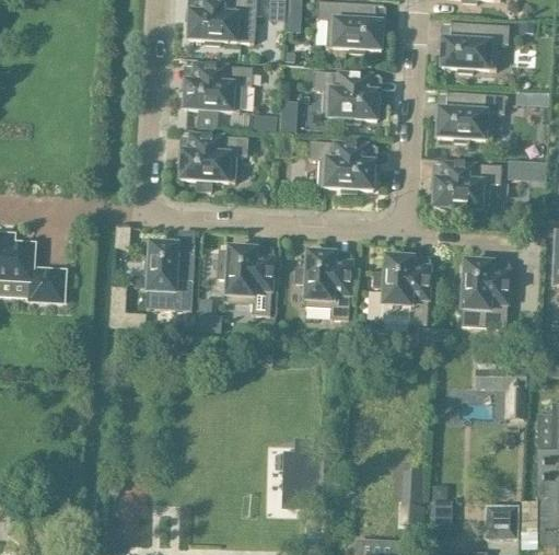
[(255,42),(257,0),(199,0),(198,11),(190,10),(190,18),(188,18),(188,19),(190,20),(189,38),(206,39),(206,43),(220,44),(220,39),(255,42)]
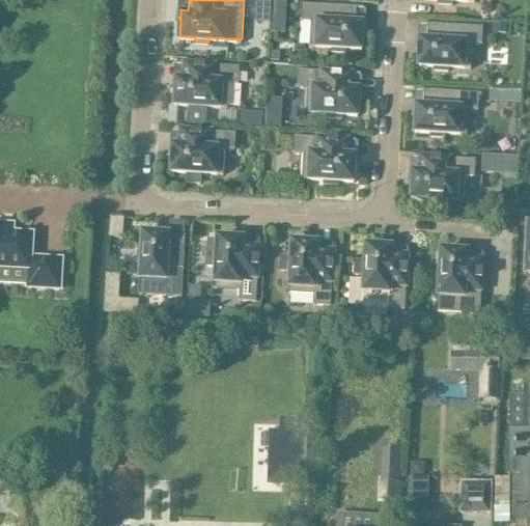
[(257,0),(256,15),(272,16),(273,0),(257,0)]
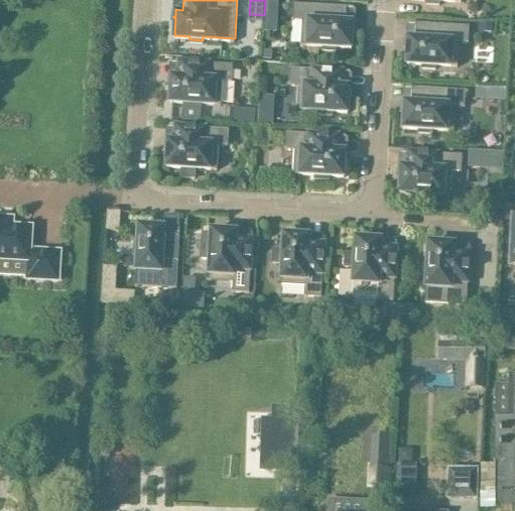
[(354,5),(354,4),(293,0),(292,17),(302,18),(300,42),(323,43),(323,47),(336,47),(336,44),(352,45),(353,28),(355,28),(355,26),(353,26),(353,19),(346,19),(347,5),(354,5)]
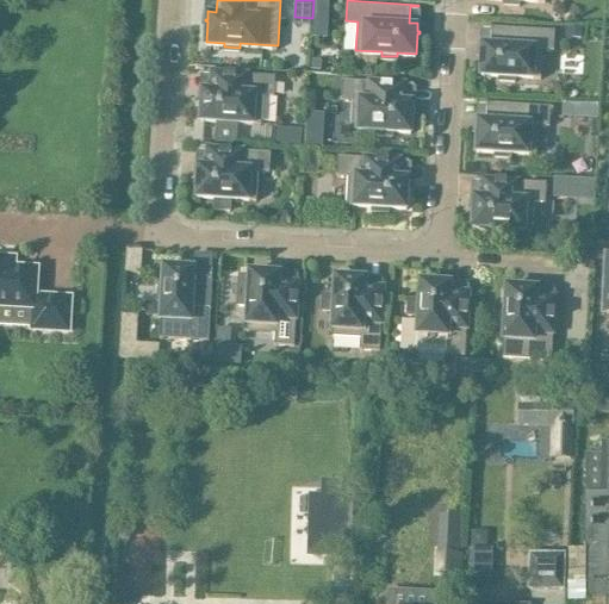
[(554,47),(555,27),(484,23),(484,24),(492,25),(491,42),(483,42),(483,49),(480,49),(480,51),(483,51),(482,72),(499,73),(499,78),(515,78),(515,74),(541,75),(542,47),(554,47)]
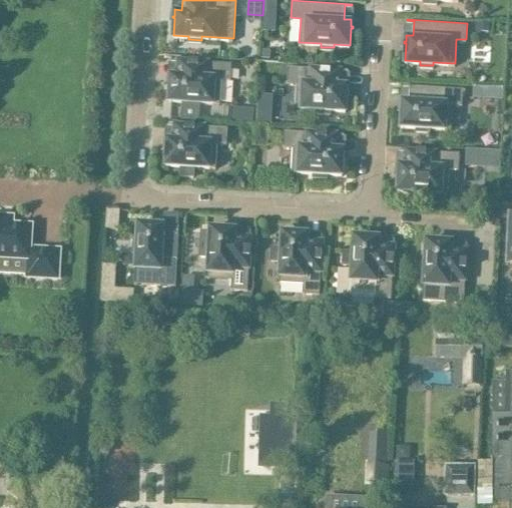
[(477,20),(476,28),(488,28),(488,21),(477,20)]
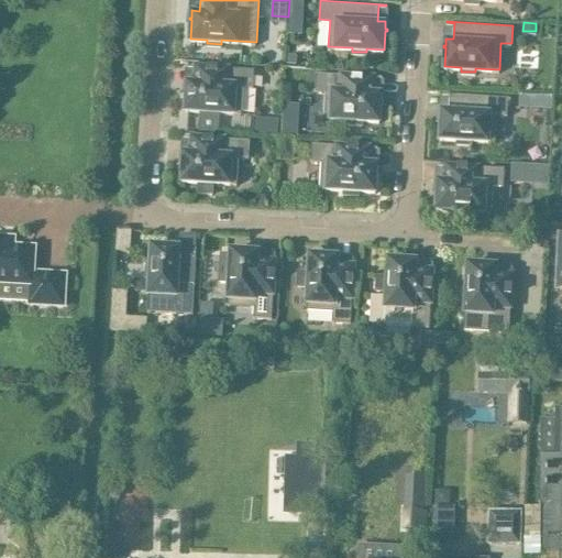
[(185,88),(185,89),(187,89),(186,109),(200,109),(199,128),(218,129),(219,110),(241,111),(243,85),(253,86),(254,67),(188,64),(188,65),(196,65),(195,80),(187,80),(187,88),(185,88)]
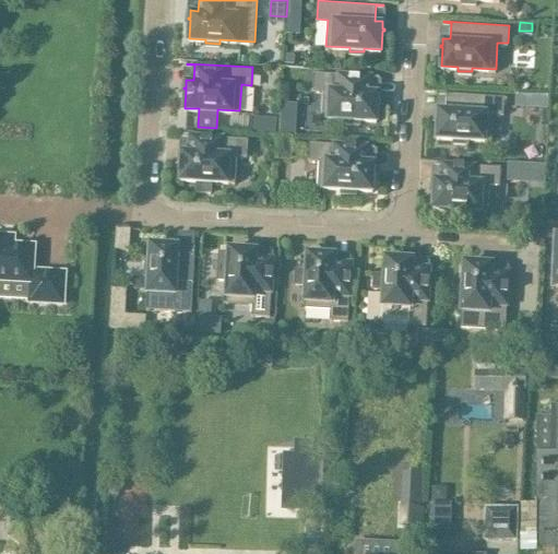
[(379,75),(379,74),(315,70),(313,89),(323,90),(322,116),(345,117),(345,121),(360,121),(360,118),(377,119),(378,101),(380,101),(380,98),(378,98),(378,91),(371,91),(371,75),(379,75)]
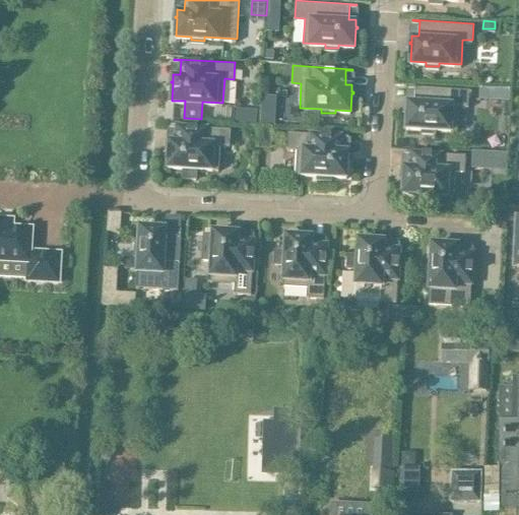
[(468,105),(469,87),(409,84),(408,85),(415,86),(414,101),(408,101),(407,107),(405,107),(405,109),(407,109),(406,126),(422,127),(422,130),(436,131),(436,128),(457,129),(459,105),(468,105)]
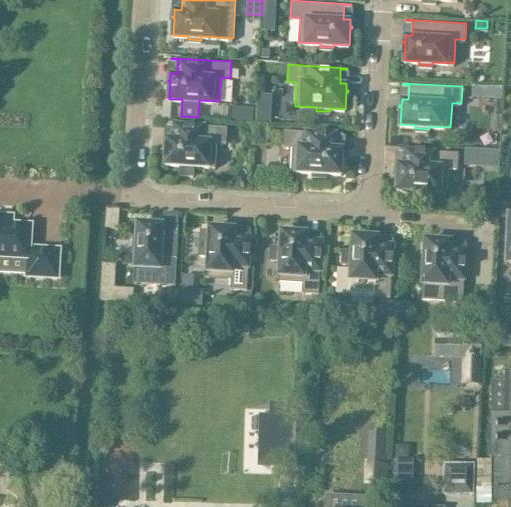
[(471,83),(471,94),(482,95),(483,84),(471,83)]
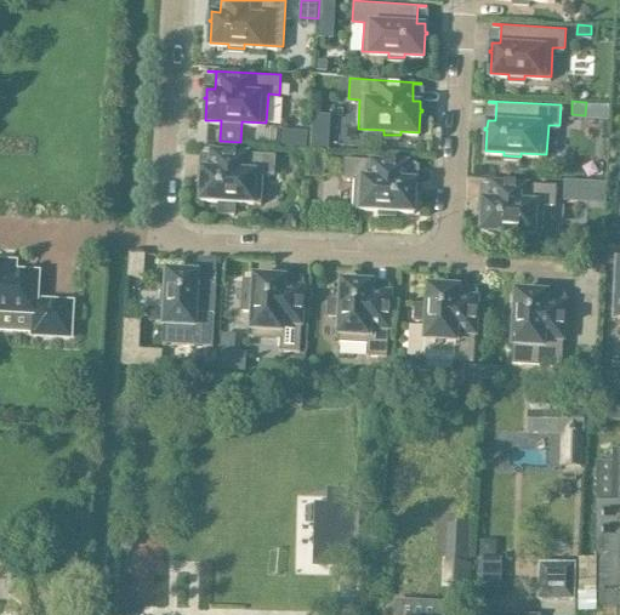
[(293,127),(291,146),(305,146),(306,129),(293,127)]
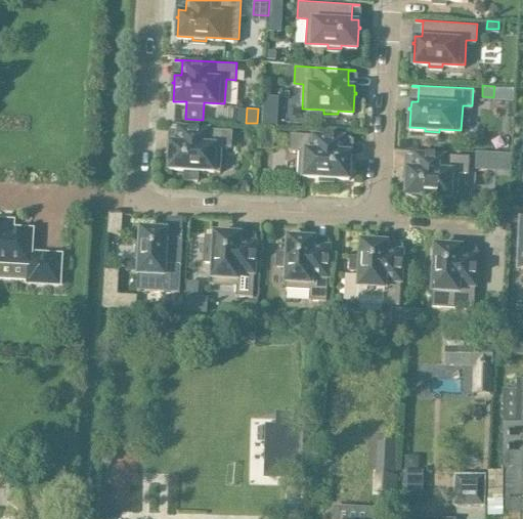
[(264,107),(263,124),(277,125),(278,109),(264,107)]
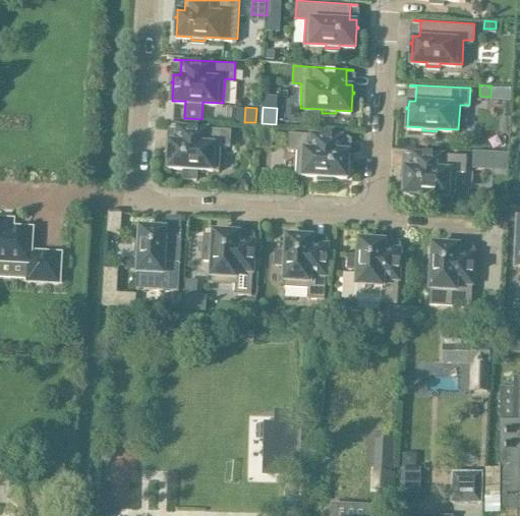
[(230,145),(231,127),(171,123),(171,125),(177,125),(177,139),(170,139),(169,147),(167,147),(167,148),(169,148),(168,166),(184,166),(183,176),(196,177),(197,167),(219,168),(221,144),(230,145)]
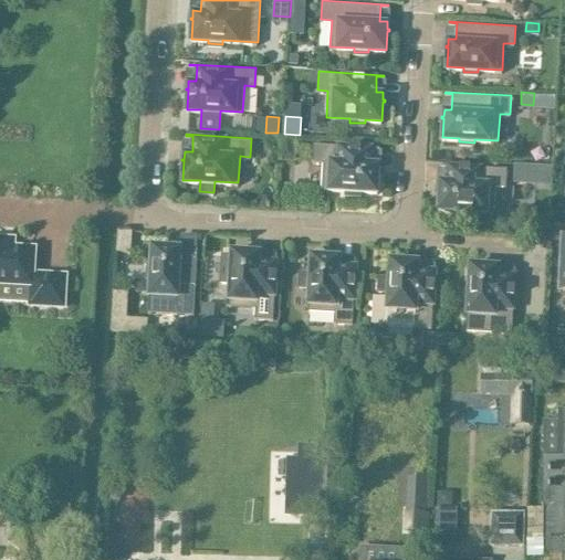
[(284,138),(283,152),(293,152),(293,138),(284,138)]
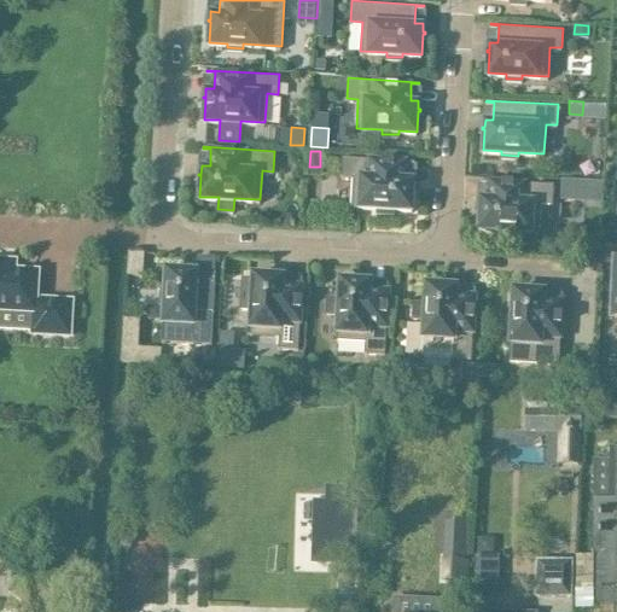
[(415,161),(415,159),(343,155),(342,175),(354,176),(351,205),(378,207),(378,210),(394,211),(394,208),(412,209),(413,187),(415,188),(415,186),(413,186),(414,178),(406,178),(407,159),(415,161)]
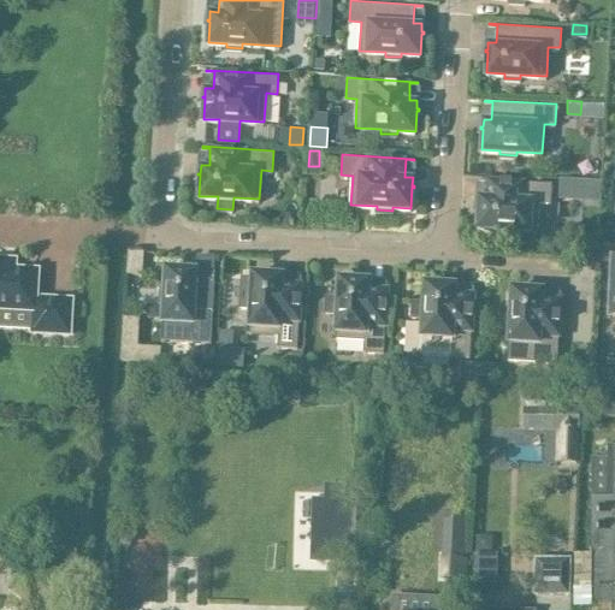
[(551,201),(553,181),(480,177),(480,178),(489,179),(488,196),(479,196),(479,203),(477,203),(475,206),(479,206),(478,226),(496,227),(496,231),(512,232),(512,229),(538,230),(539,201),(551,201)]
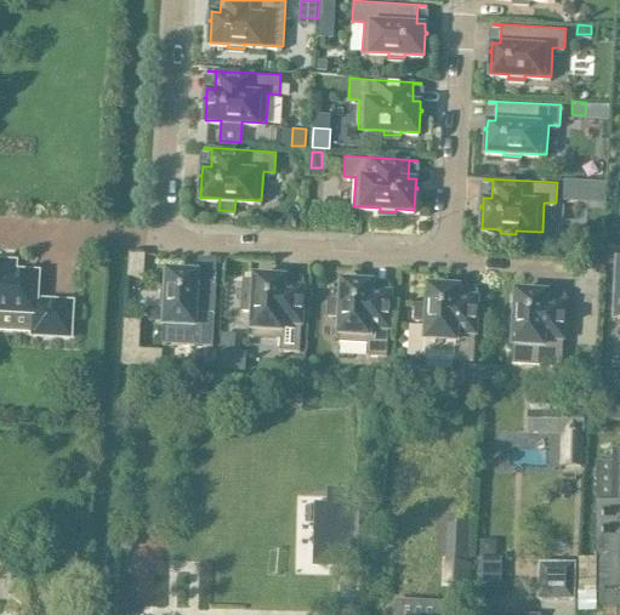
[(619,243),(608,243),(607,261),(619,262),(615,328),(619,328),(619,243)]
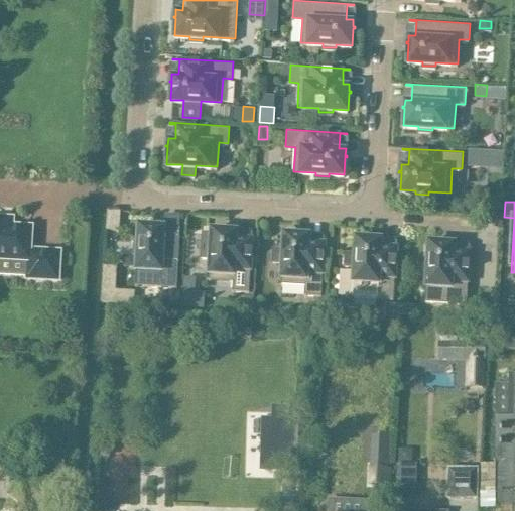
[(13,216),(1,215),(0,215),(0,255),(28,257),(27,275),(58,276),(59,248),(30,247),(31,224),(12,223),(13,216)]
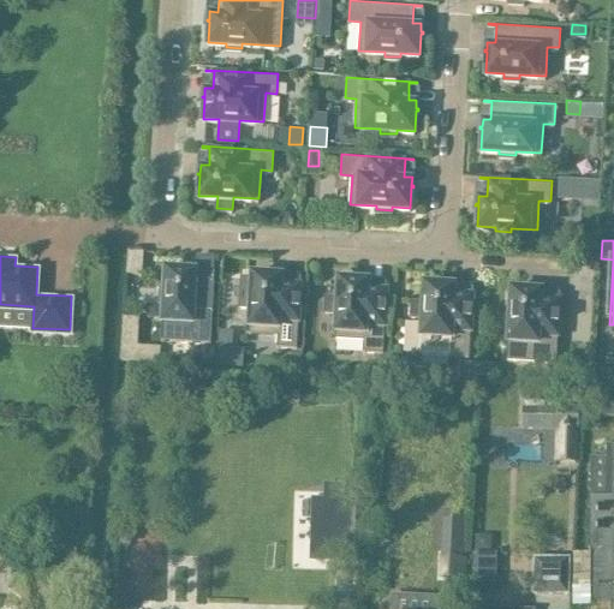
[(189,267),(189,264),(186,264),(186,267),(166,266),(165,284),(161,284),(160,299),(164,299),(161,338),(210,340),(215,268),(214,268),(213,276),(196,275),(196,267),(189,267)]
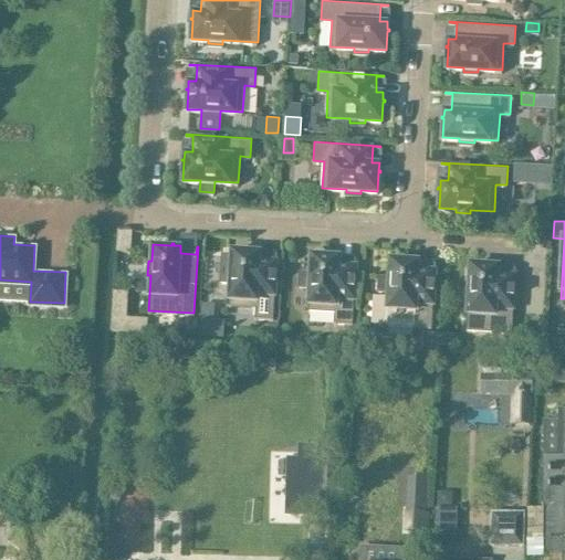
[(253,250),(253,247),(251,247),(251,250),(232,249),(231,265),(227,265),(227,280),(230,281),(229,304),(255,306),(255,316),(273,317),(278,251),(276,251),(275,259),(260,257),(260,250),(253,250)]
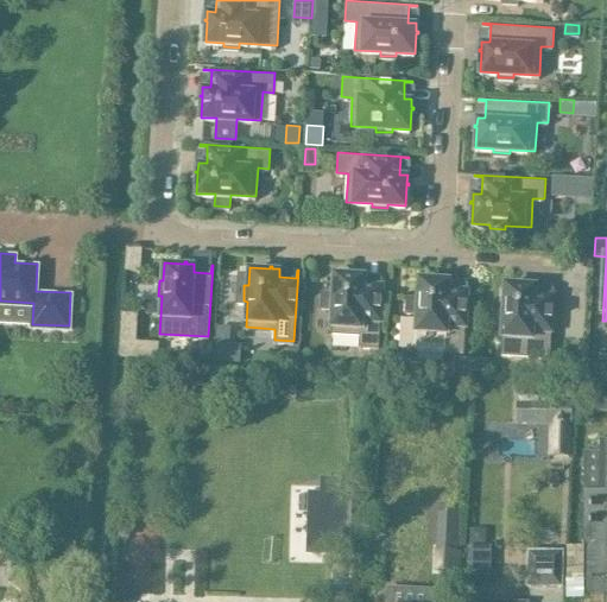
[(358,273),(358,271),(355,271),(355,273),(335,272),(334,290),(322,290),(322,305),(333,306),(332,331),(360,334),(360,344),(379,346),(384,276),(381,274),(381,283),(365,282),(365,274),(358,273)]
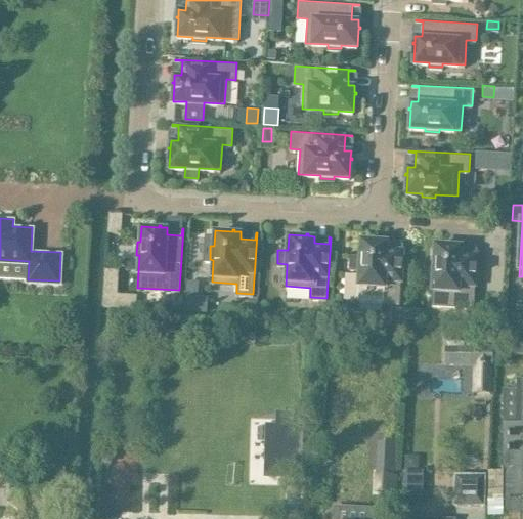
[(381,240),(381,238),(379,238),(379,240),(361,239),(360,254),(351,254),(350,267),(359,268),(358,300),(400,302),(403,242),(402,242),(401,248),(387,247),(388,241),(381,240)]
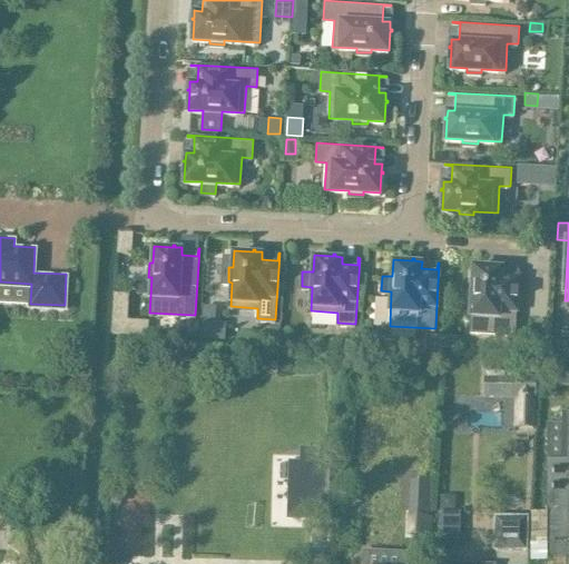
[(494,265),(494,263),(493,263),(493,265),(473,264),(473,282),(469,280),(468,296),(472,296),(470,330),(516,334),(519,267),(518,267),(518,275),(502,274),(502,266),(494,265)]
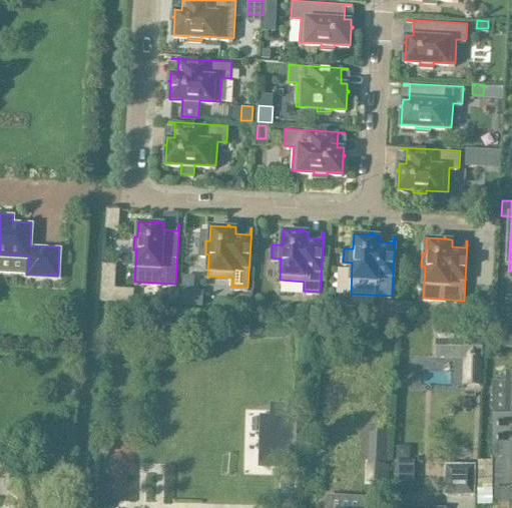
[(385,298),(385,311),(397,311),(397,309),(397,299),(385,298)]
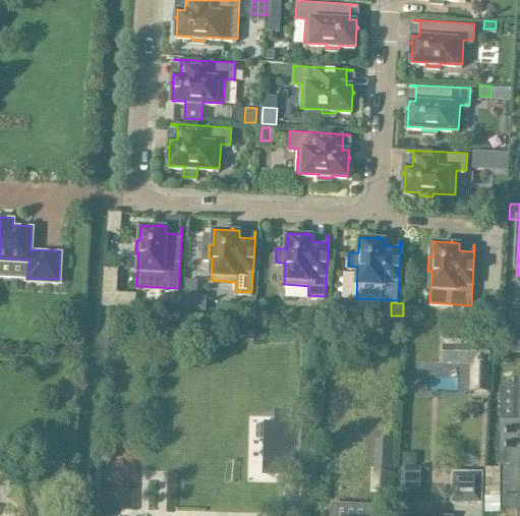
[(403,303),(403,313),(416,314),(417,304),(403,303)]
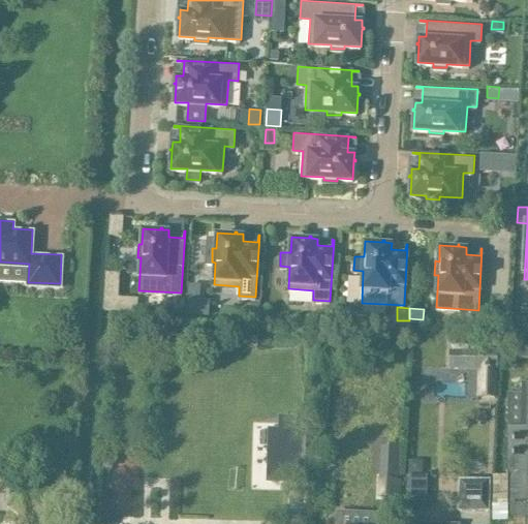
[(497,349),(452,349),(452,366),(496,366),(497,349)]
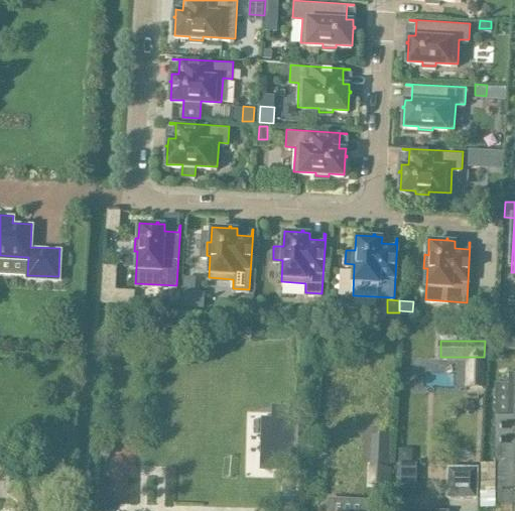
[(514,370),(510,370),(510,381),(496,381),(495,503),(513,503),(512,510),(514,510),(514,370)]
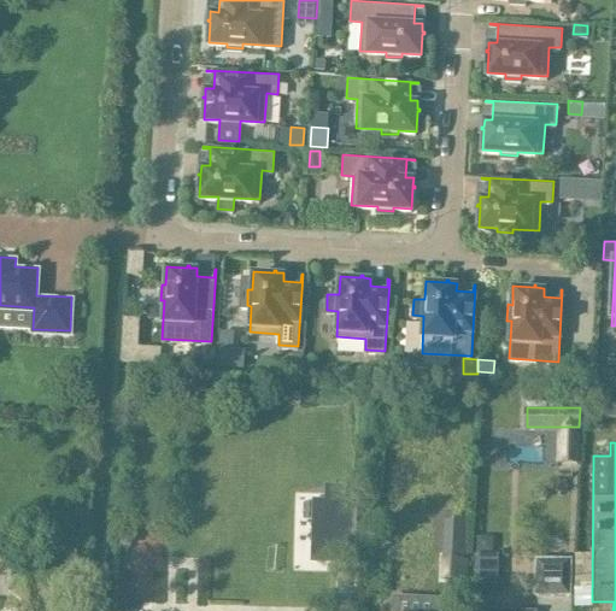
[(327,495),(326,548),(356,548),(357,497),(327,495)]
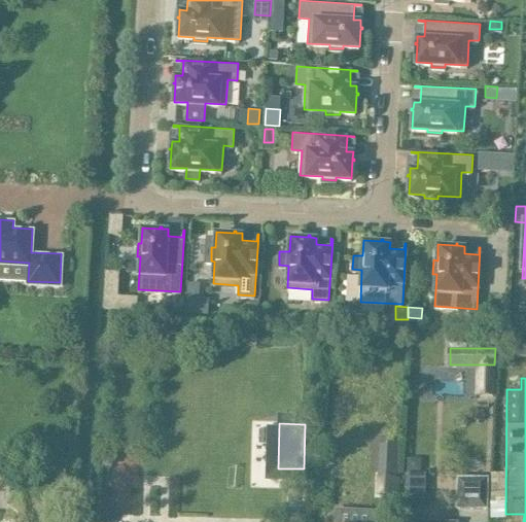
[(381,442),(379,491),(398,492),(401,442),(381,442)]
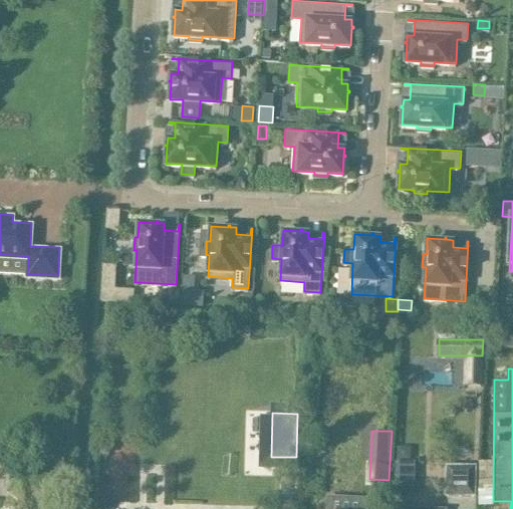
[(415,484),(415,458),(398,458),(397,484),(415,484)]
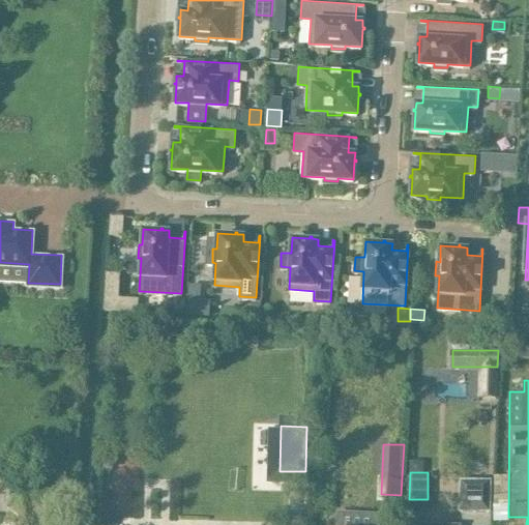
[(460,475),(459,504),(488,504),(489,475),(460,475)]
